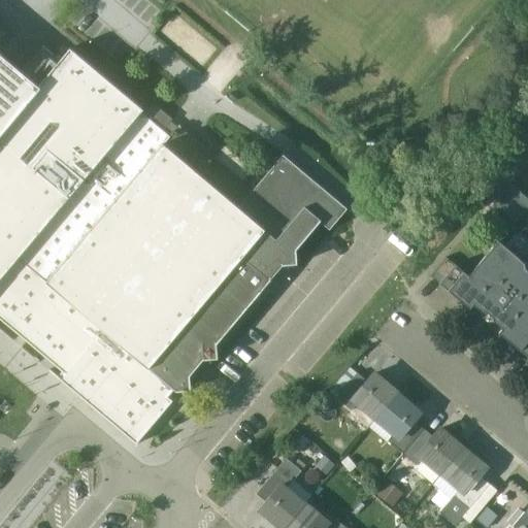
[(0,321),(61,370),(55,377),(134,442),(170,401),(165,397),(172,389),(175,392),(188,391),(187,376),(200,361),(215,360),(215,345),(281,266),(296,265),(295,251),(319,223),(328,231),(345,209),(282,156),(252,190),(176,127),(168,136),(162,131),(171,121),(152,104),(143,116),(139,112),(141,110),(68,50),(36,87),(0,57),(0,321)]
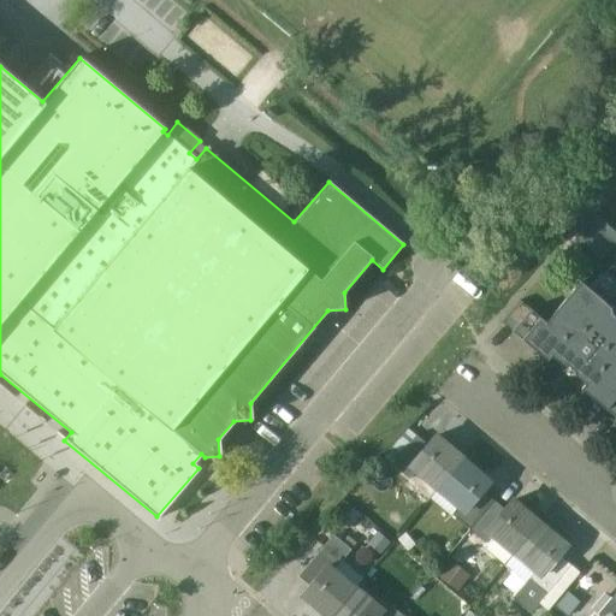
[(615,234),(594,215),(587,224),(614,247),(615,242),(615,234)]
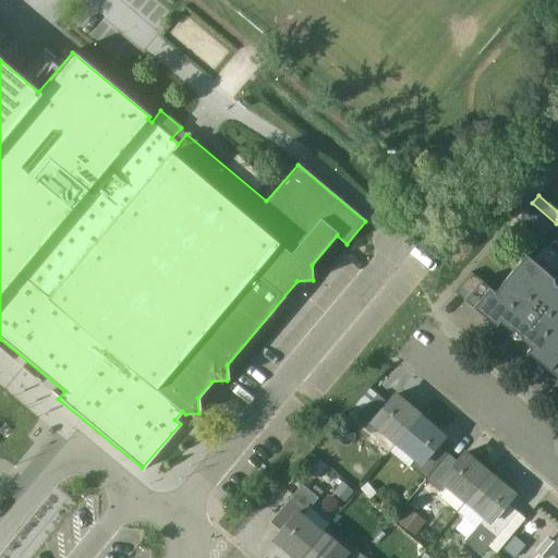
[(549,230),(526,209),(519,217),(543,238),(549,230)]
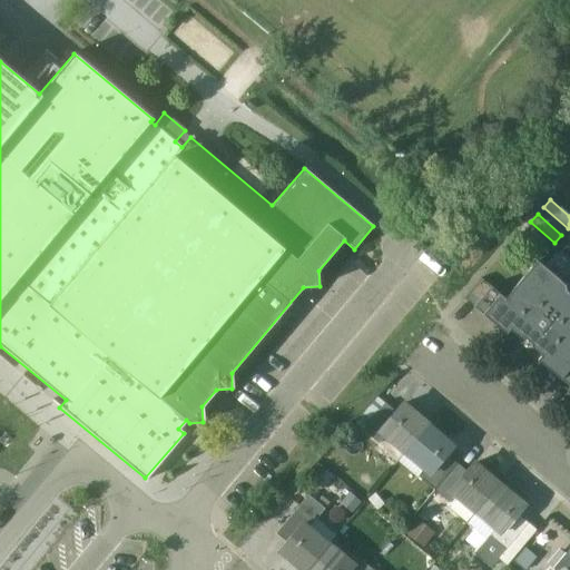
[(537,361),(569,387),(569,386),(569,293),(566,291),(564,284),(559,279),(561,275),(549,266),(547,269),(536,261),(504,298),(480,279),(462,298),(505,335),(509,331),(519,338),(524,337),(530,343),(530,349),(540,356),(537,361)]
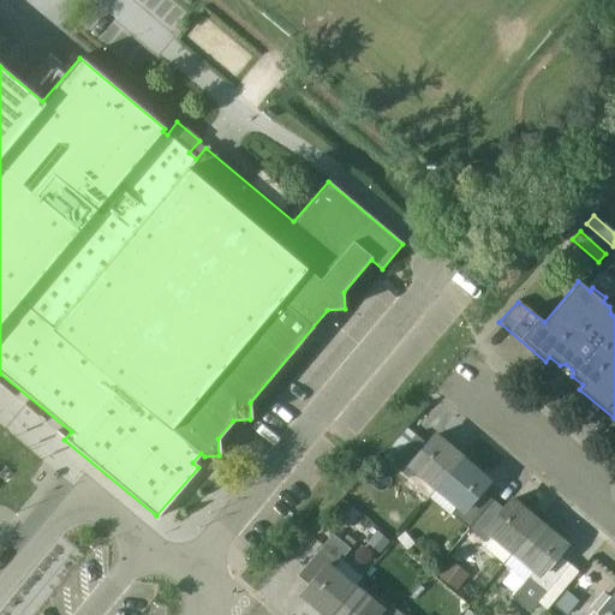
[(433,493),(463,458),(433,433),(424,443),(413,435),(388,464),(415,485),(419,481),(433,493)]
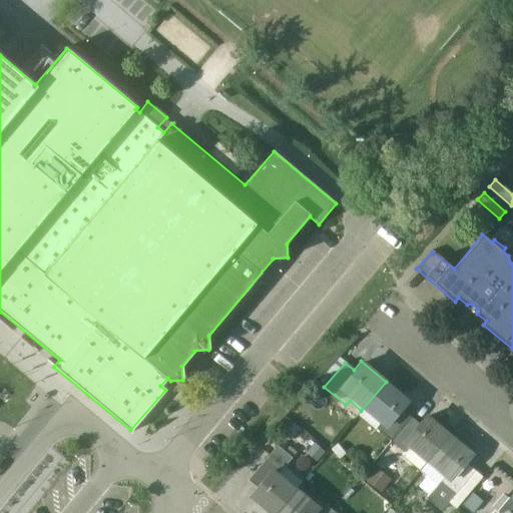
[(390,442),(410,418),(401,411),(409,401),(386,382),(361,411),(358,416),(375,431),(376,430),(390,442)]
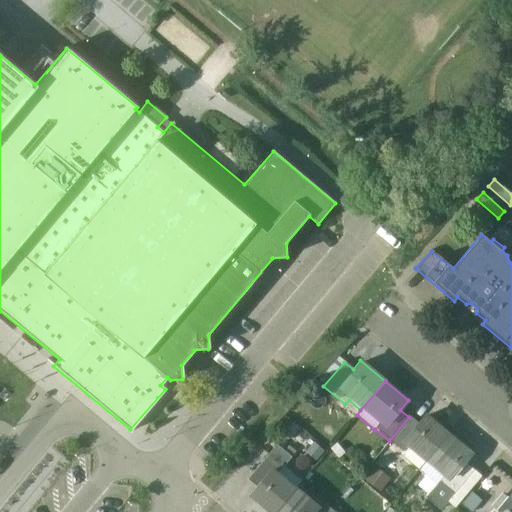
[(425,463),(449,435),(424,413),(416,423),(409,417),(389,441),(403,452),(407,448),(425,463)]
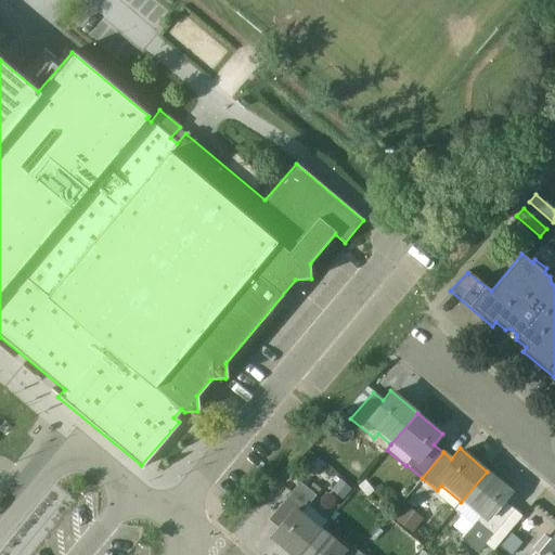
[(473,525),(461,540),(476,553),(482,545),(513,510),(503,502),(512,492),(487,472),(461,502),(453,510),(473,525)]
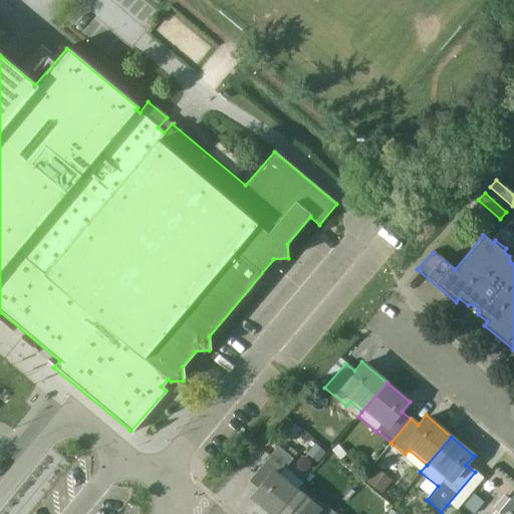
[(305,454),(316,462),(323,453),(313,445),(305,454)]
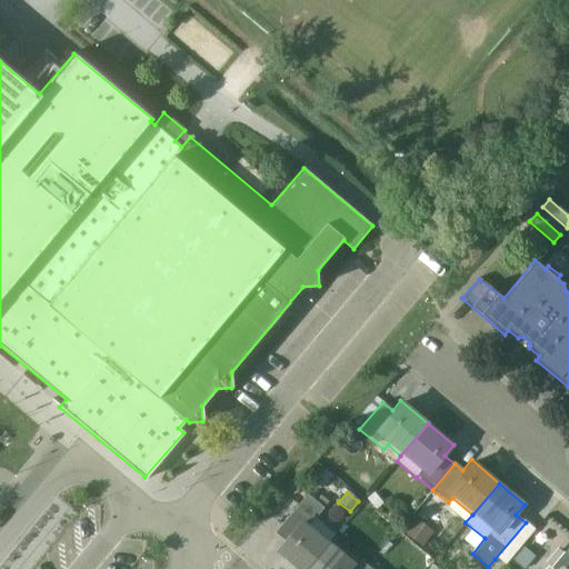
[(278,551),(299,568),(305,568),(329,541),(335,535),(315,518),(323,508),(305,493),(275,533),(286,542),(278,551)]
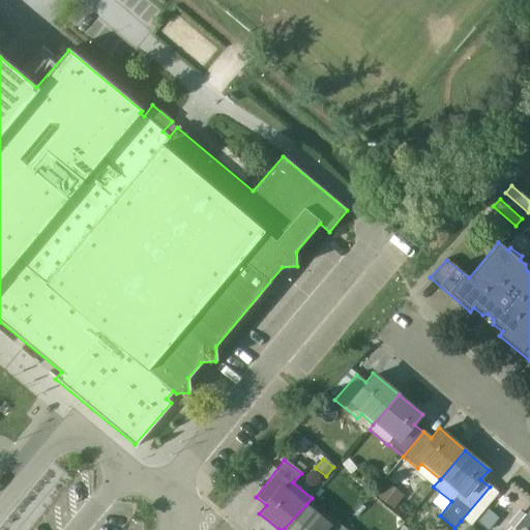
[(375,496),(392,509),(404,496),(385,482),(375,496)]
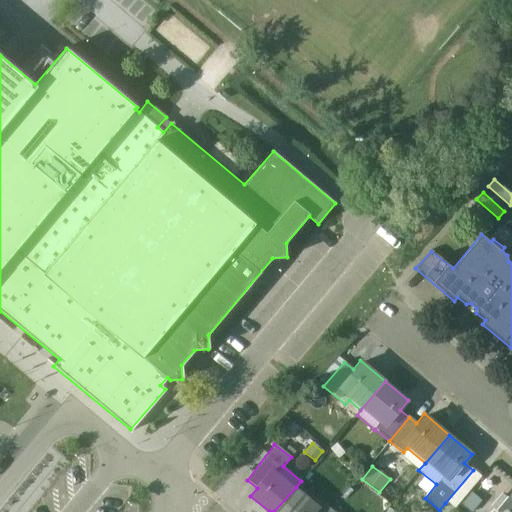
[(480,476),(473,470),(445,503),(453,510),(480,476)]
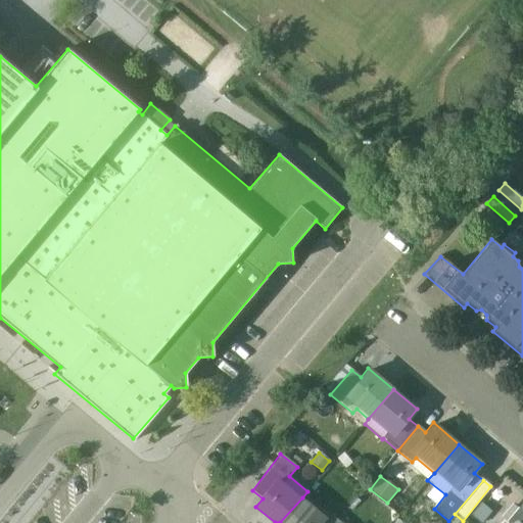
[(302,497),(280,522),(334,522),(337,520),(324,509),(321,513),(302,497)]
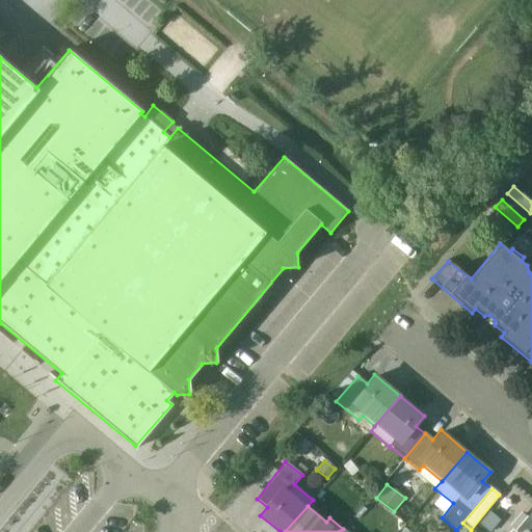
[(488,511),(478,524),(486,531),(489,531),(500,521),(488,511)]
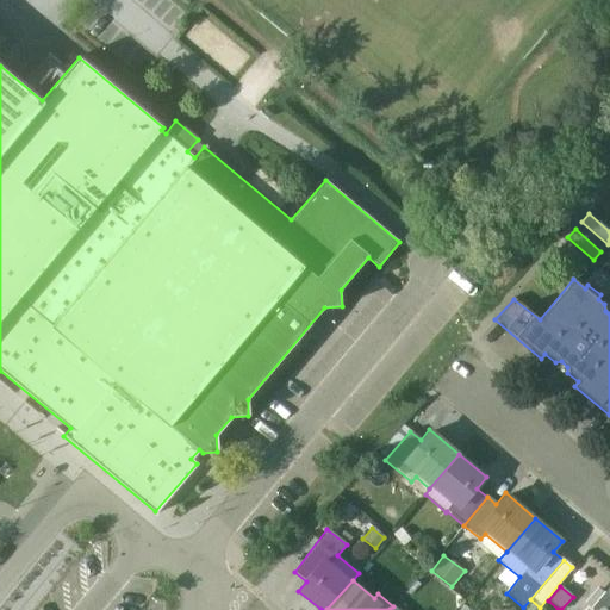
[(609,609),(609,597),(605,592),(590,609),(587,608),(585,609),(609,609)]
